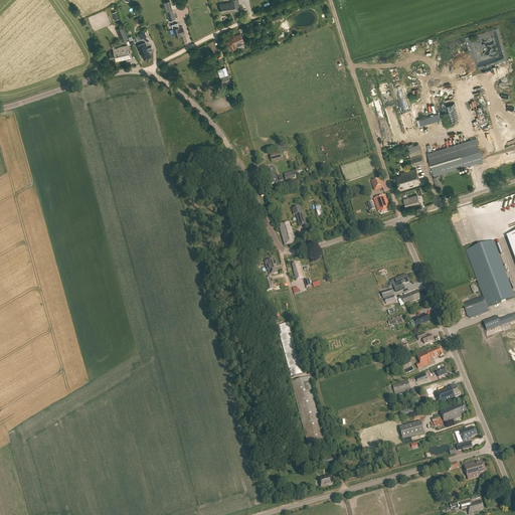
[(238,7),(236,0),(230,0),(231,3),(226,4),(223,5),(223,4),(220,4),(221,13),(224,12),(224,13),(229,13),(228,12),(233,11),(233,12),(237,11),(237,7),(238,7)]
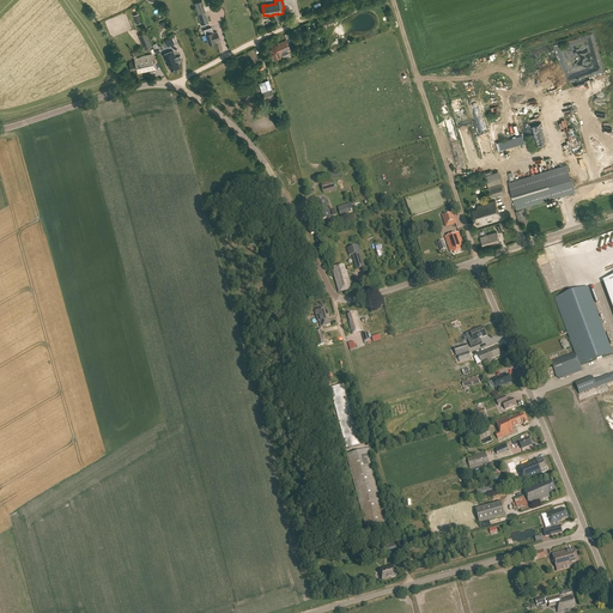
[(206,12),(198,14),(201,25),(208,23),(206,12)]
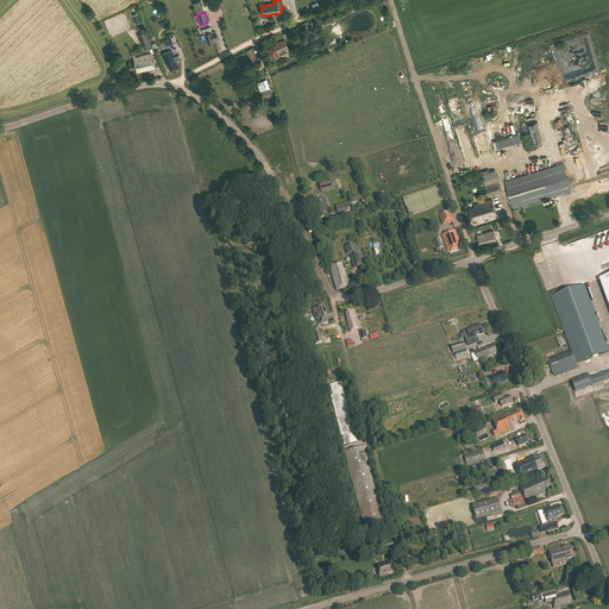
[(289,33),(293,41),(302,37),(299,26),(292,29),(293,32),(289,33)]
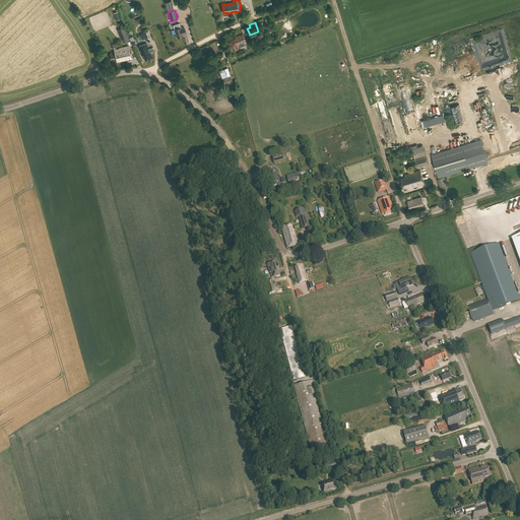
[(124,27),(117,30),(123,43),(129,40),(124,27)]
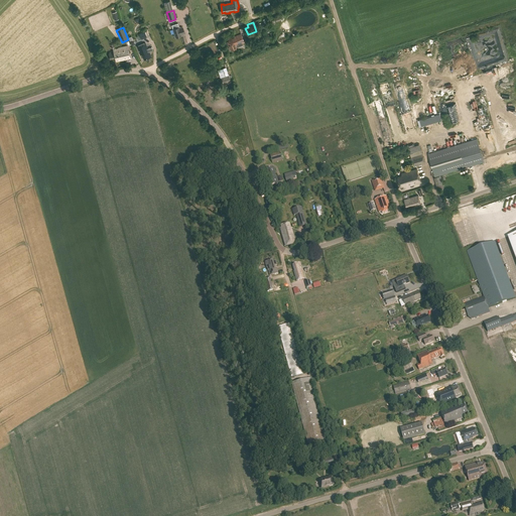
[(180,28),(179,27),(172,29),(175,38),(181,36),(181,34),(184,33),(182,28),(180,28)]
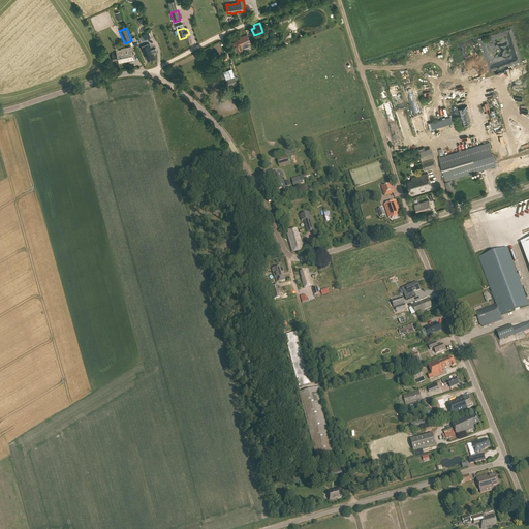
[(251,29),(251,28),(245,30),(247,35),(240,37),(241,39),(238,40),(237,38),(234,40),(235,42),(232,43),(236,52),(243,49),(242,47),(250,42),(248,37),(254,35),(251,29)]
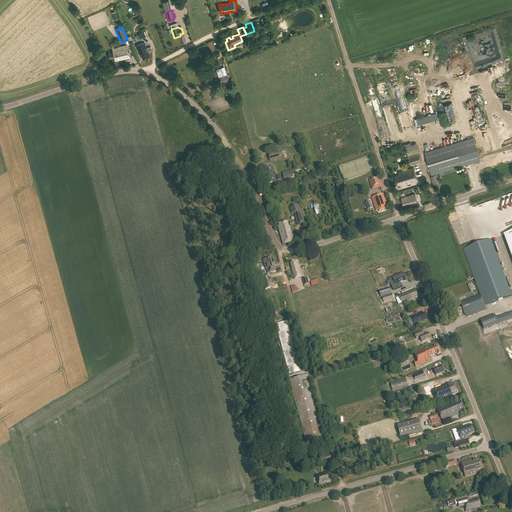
[(146,49),(146,48),(144,42),(135,46),(139,55),(140,54),(143,60),(150,57),(148,51),(147,52),(146,49)]
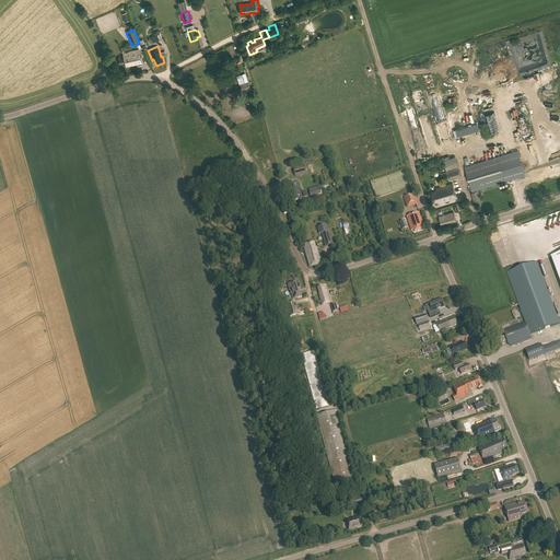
[(141,63),(138,50),(123,54),(124,56),(118,58),(119,65),(125,63),(126,67),(141,63)]
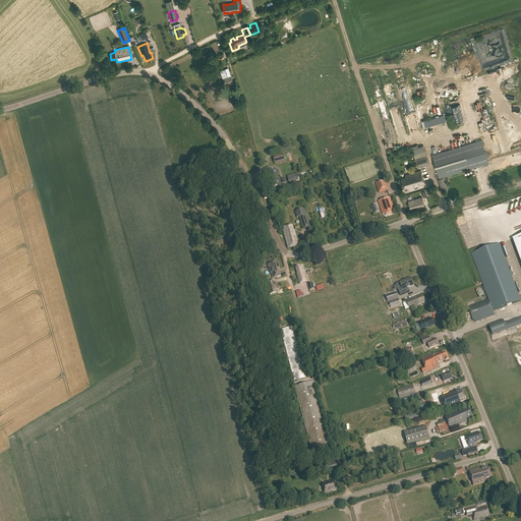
[(233,83),(230,76),(222,79),(225,87),(233,83)]
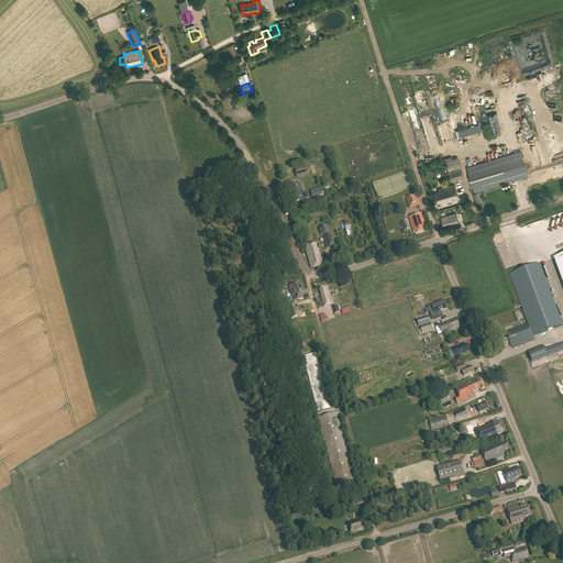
[(500,158),(467,168),(475,192),(508,183),(523,178),(528,177),(528,176),(520,152),(500,158)]
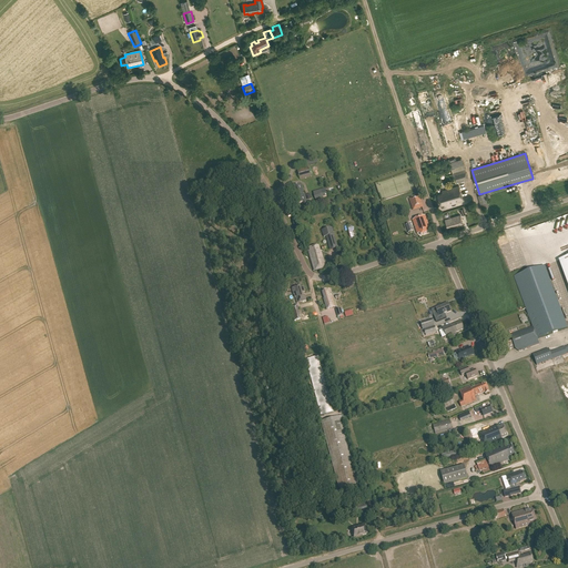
[(458,184),(469,180),(463,159),(449,163),(456,183),(457,183),(458,184)]
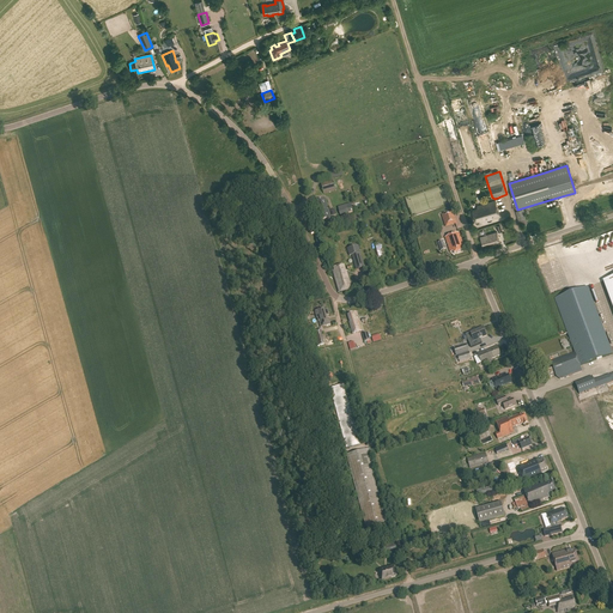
[(323,194),(335,190),(332,181),(321,183),(323,194)]
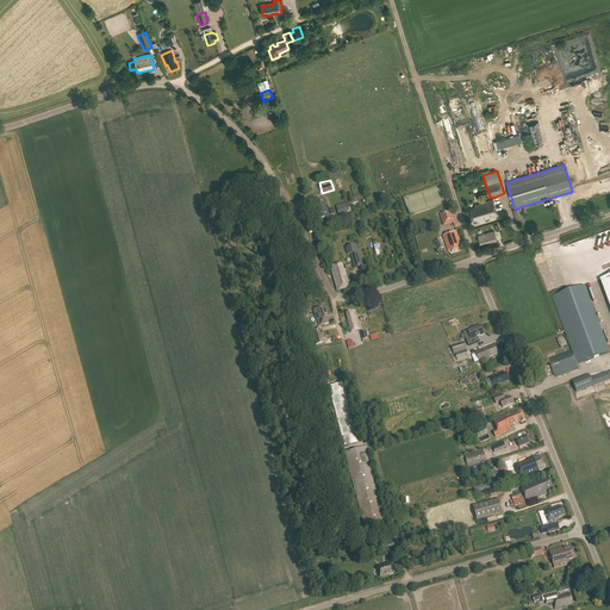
[(316,212),(318,221),(329,218),(327,209),(325,210),(325,206),(327,206),(324,199),(315,201),(316,205),(315,205),(316,210),(317,210),(317,211),(316,212)]
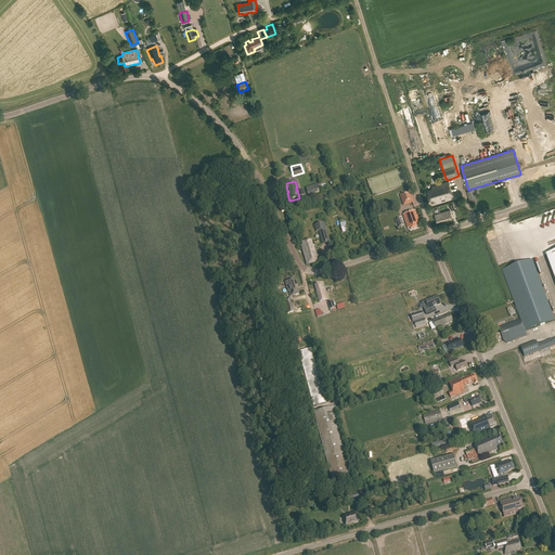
[(453,196),(449,182),(431,186),(433,190),(427,191),(430,202),(431,204),(435,203),(435,202),(453,196)]
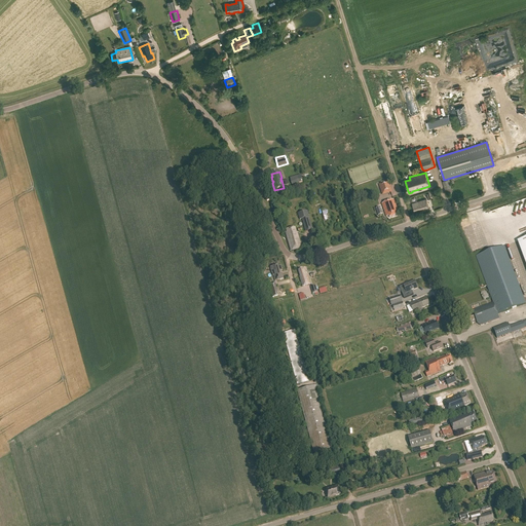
[(447,193),(452,191),(450,184),(449,180),(443,182),(447,193)]
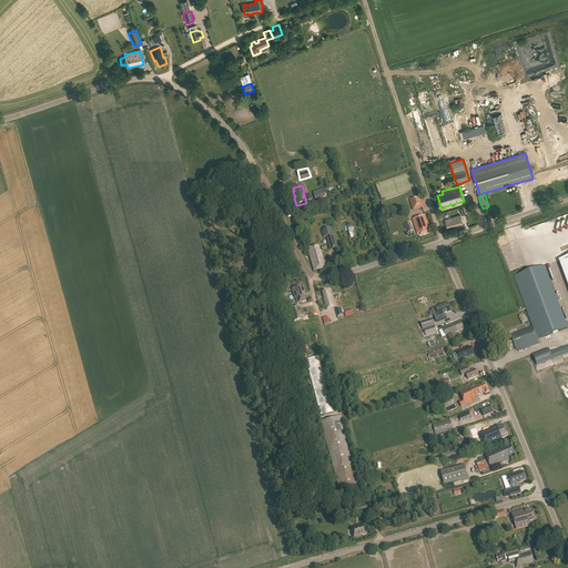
[(419,195),(408,200),(413,211),(424,208),(419,195)]
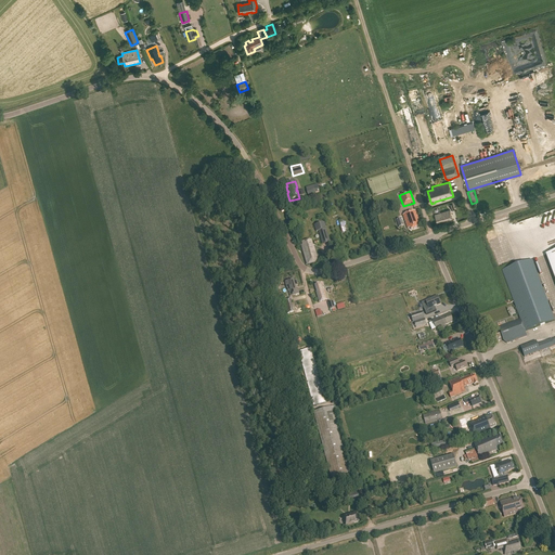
[(453,220),(450,210),(441,213),(435,215),(437,223),(447,220),(447,222),(453,220)]
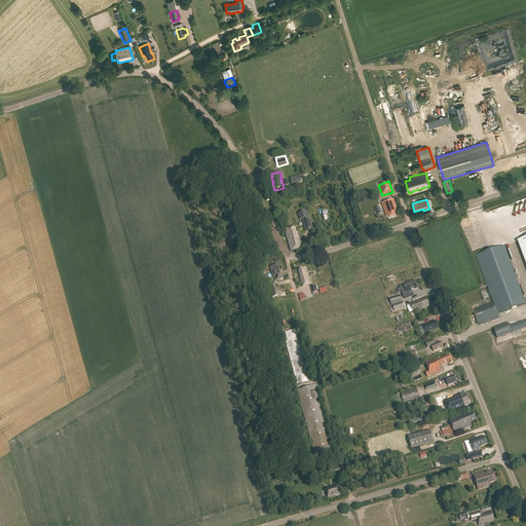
[(399,215),(393,200),(381,204),(386,218),(388,217),(389,218),(399,215)]
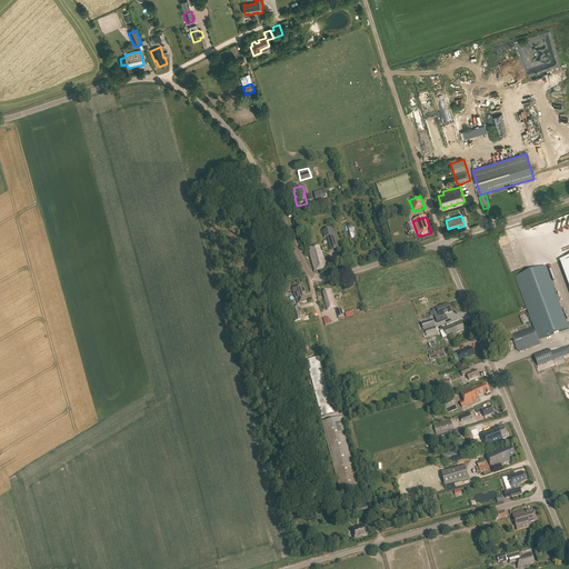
[(327,238),(330,251),(339,249),(332,229),(322,231),(325,238),(327,238)]
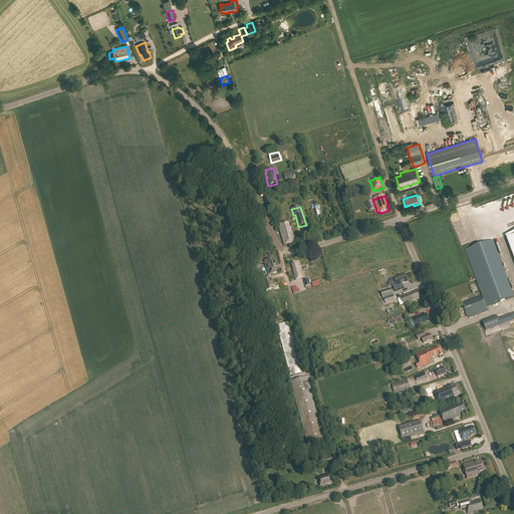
[(289,228),(288,223),(280,226),(280,228),(278,228),(283,246),(295,242),(291,228),(289,228)]
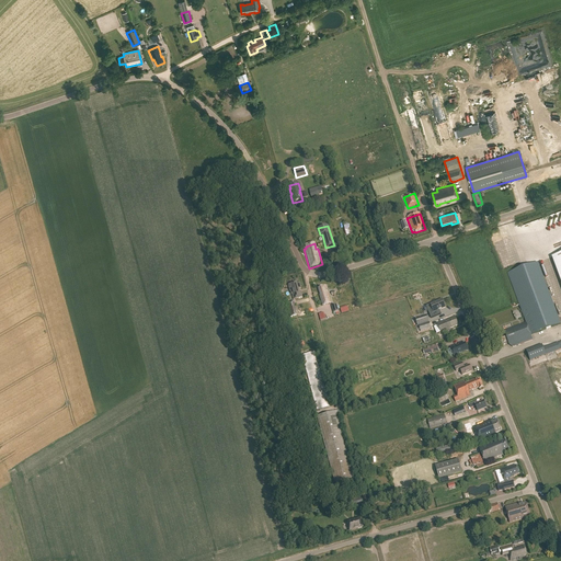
[(508,274),(526,323),(504,332),(504,333),(496,336),(501,346),(507,344),(512,347),(533,340),(530,335),(560,324),(538,263),(508,274)]
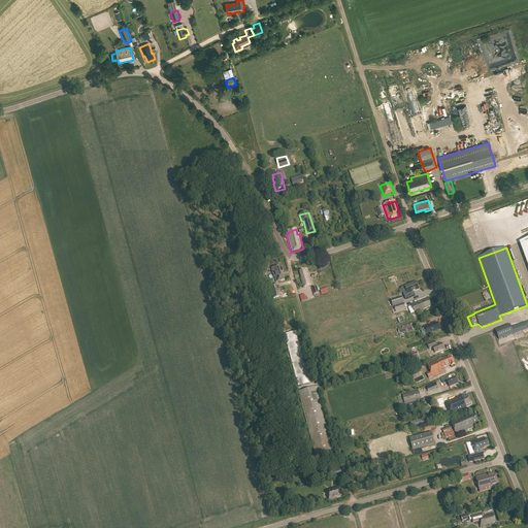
[(279,268),(279,266),(271,268),(273,274),(274,274),(276,283),(285,281),(284,275),(282,275),(281,272),(284,271),(283,267),(279,268)]
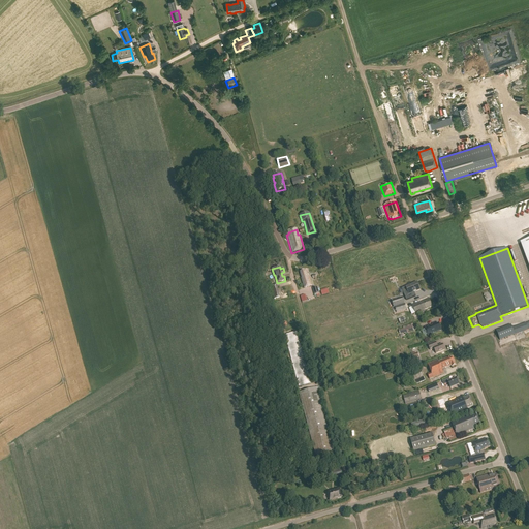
[(312,286),(307,270),(300,272),(302,278),(301,278),(304,288),(312,286)]
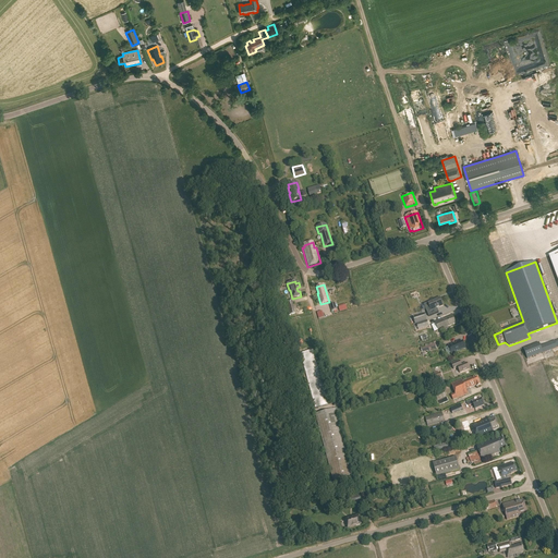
[(427,303),(424,304),(428,317),(431,316),(438,313),(437,308),(444,306),(439,298),(427,303)]
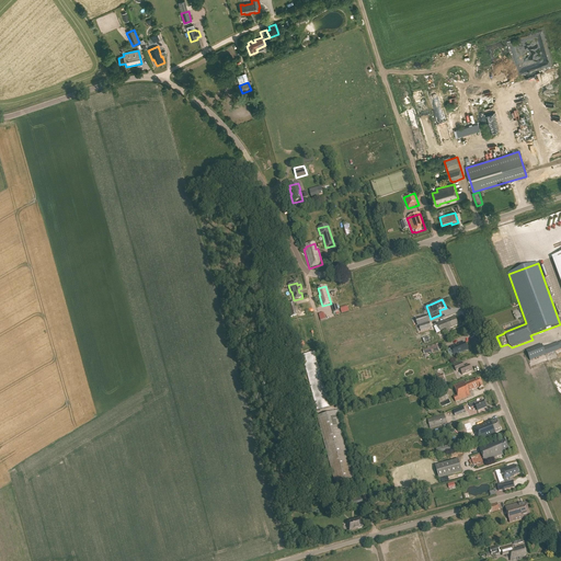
[(286,302),(290,318),(297,316),(294,301),(292,300),(286,302)]
